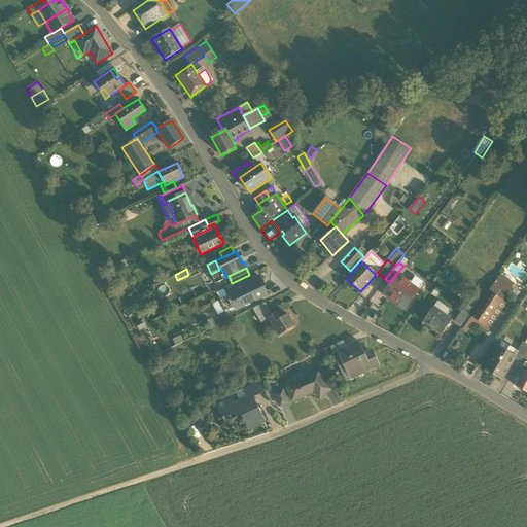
[(219,270),(211,274),(216,284),(223,280),(221,276),(224,274),(222,269),(219,270)]
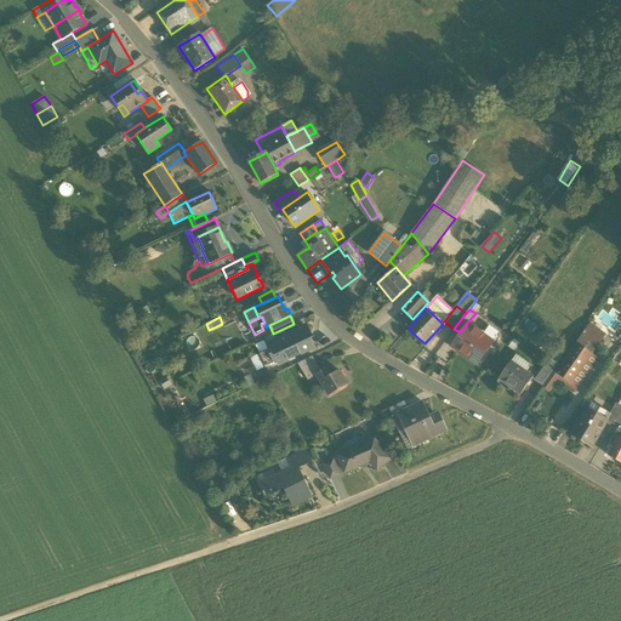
[(277,340),(296,330),(294,324),(273,334),(277,340)]
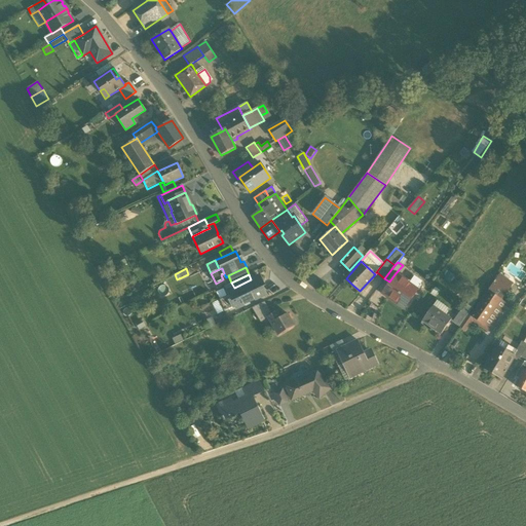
[(382,293),(405,308),(417,290),(395,274),(389,282),(382,293)]
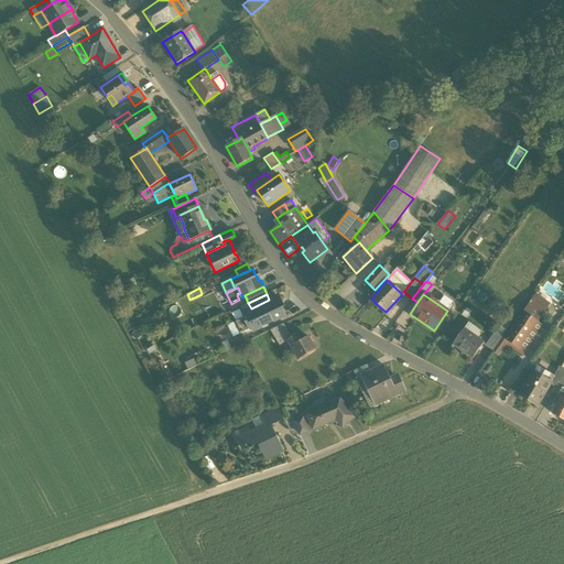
[(247,322),(250,329),(252,328),(253,331),(285,316),(281,306),(279,303),(281,302),(278,295),(269,300),(251,308),(245,312),(249,321),(247,322)]
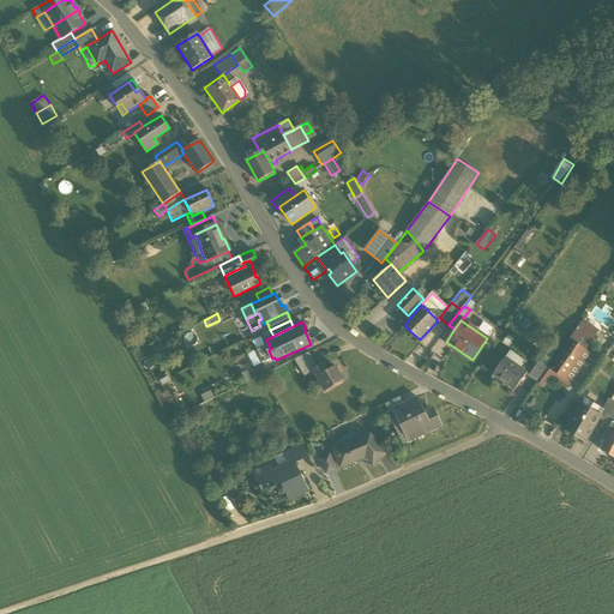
[(583,323),(571,339),(585,350),(593,341),(590,338),(595,331),(583,323)]
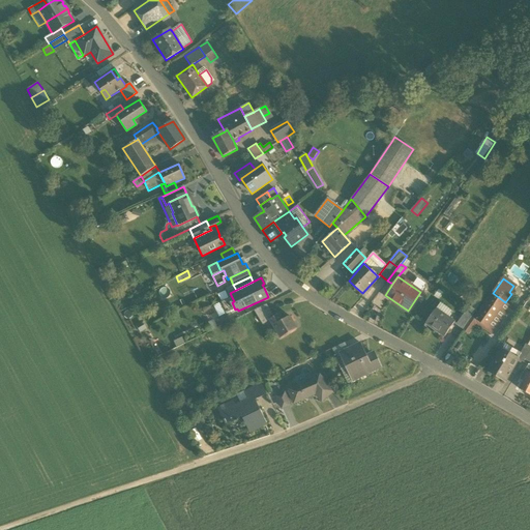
[(234,301),(230,293),(228,294),(230,298),(221,302),(227,314),(235,310),(232,302),(234,301)]
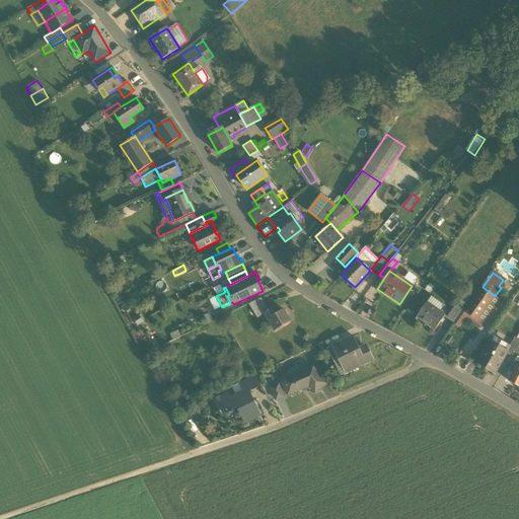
[(477,320),(495,296),(483,287),(464,311),(477,320)]
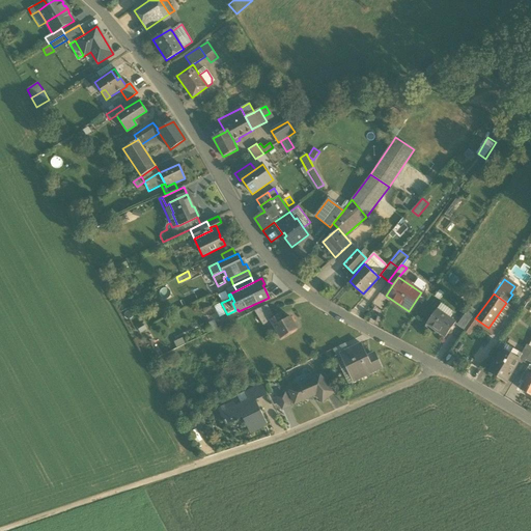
[(441,303),(436,310),(449,319),(454,312),(441,303)]
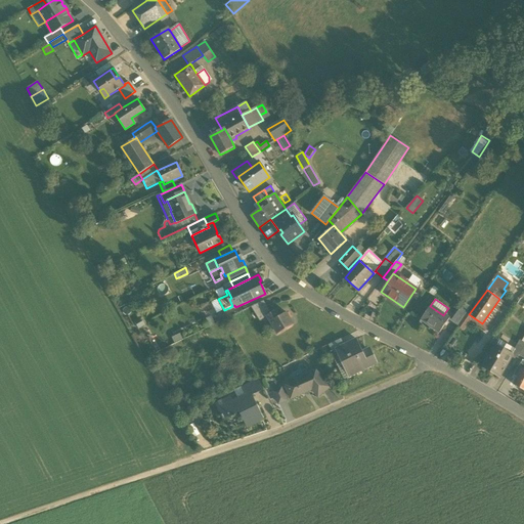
[(252,307),(260,320),(267,316),(266,315),(270,313),(263,301),(252,307)]
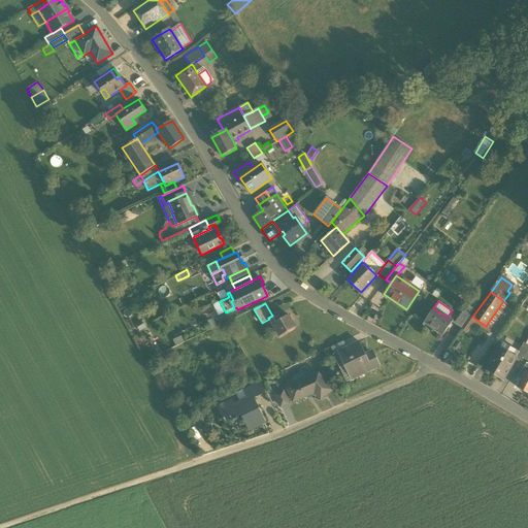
[(467,304),(461,314),(467,318),(468,318),(473,308),(467,304)]
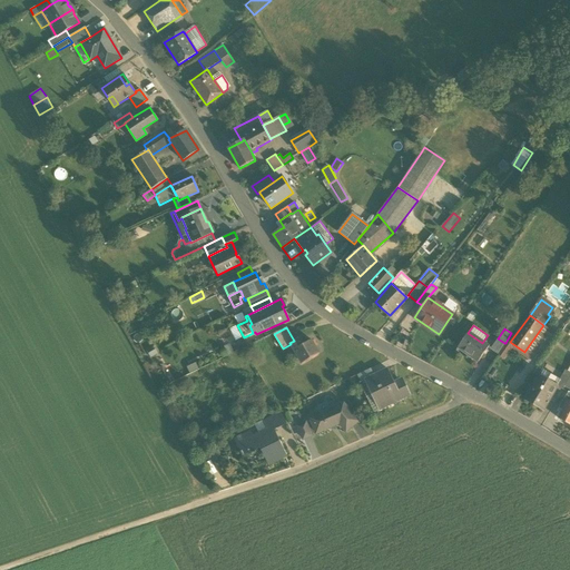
[(458,347),(478,362),(489,347),(482,343),(468,333),(458,347)]
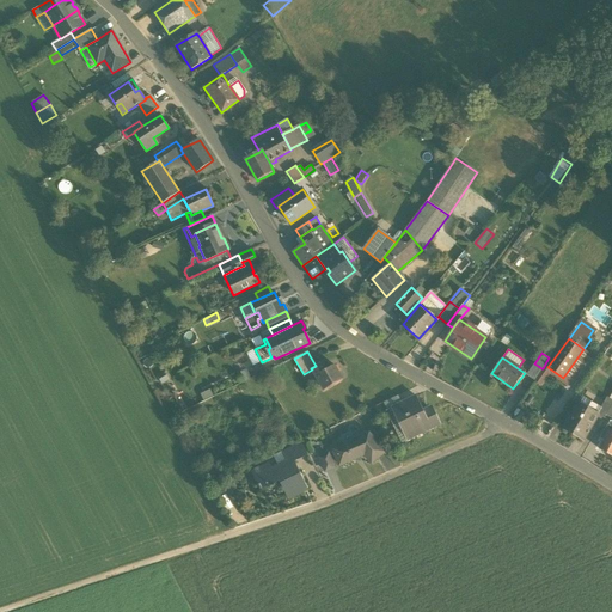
[(312,369),(324,390),(342,379),(334,365),(326,369),(322,362),(316,366),(311,368),(312,369)]
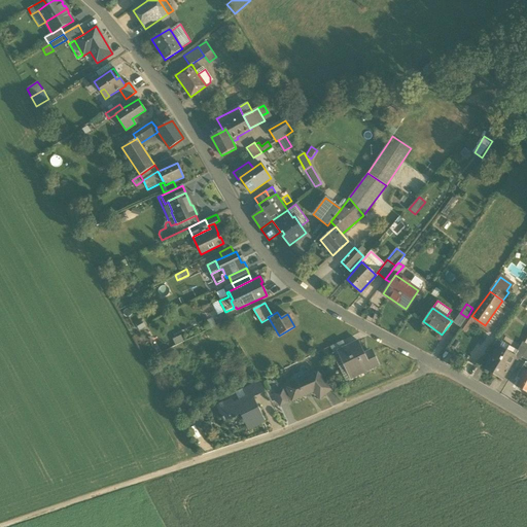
[(459,327),(460,327),(466,317),(460,313),(453,323),(459,327)]
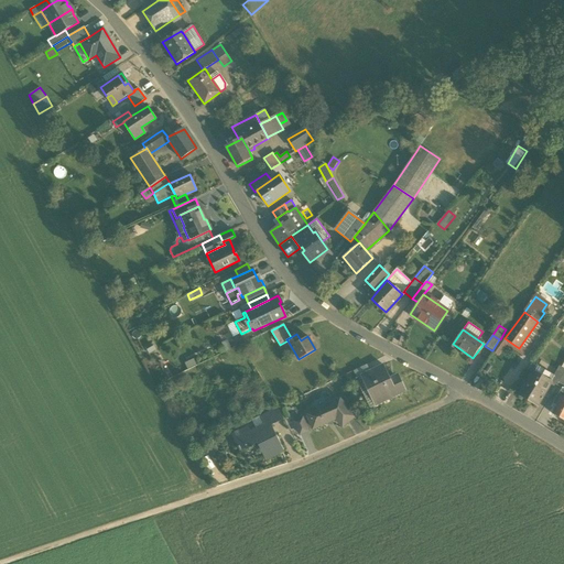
[(500,339),(499,339),(492,350),(499,355),(507,344),(500,339)]
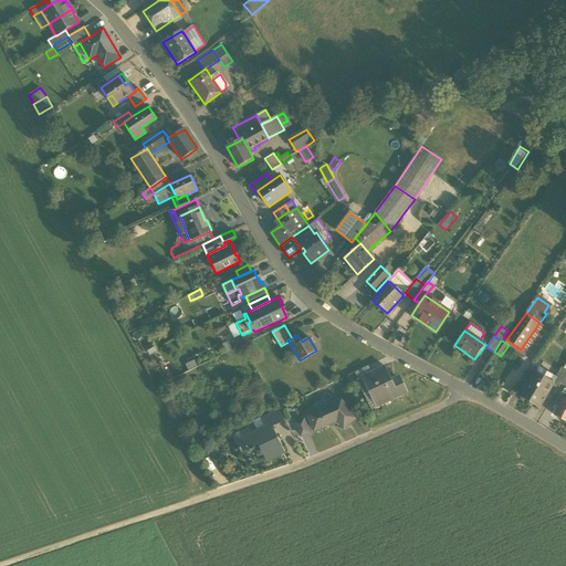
[(355,371),(358,379),(363,378),(362,377),(371,373),(368,366),(355,371)]
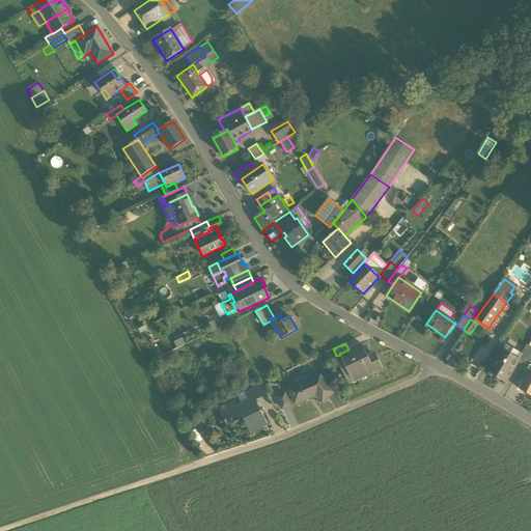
[(340,355),(352,379),(366,371),(367,374),(382,367),(376,357),(367,361),(365,359),(367,358),(366,355),(361,343),(348,350),(339,354),(340,355)]
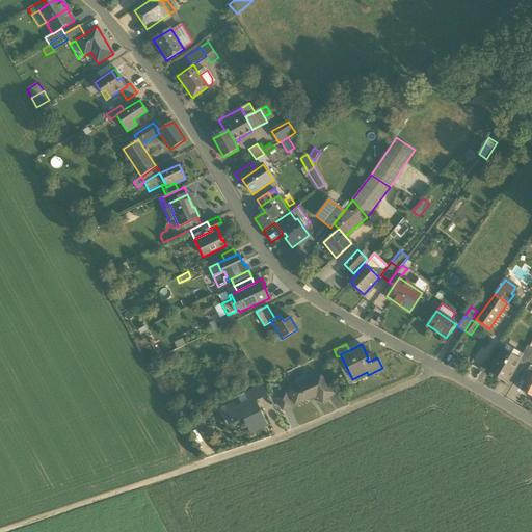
[(525,364),(529,358),(531,351),(531,347),(528,345),(523,354),(519,360),(520,361),(525,364)]
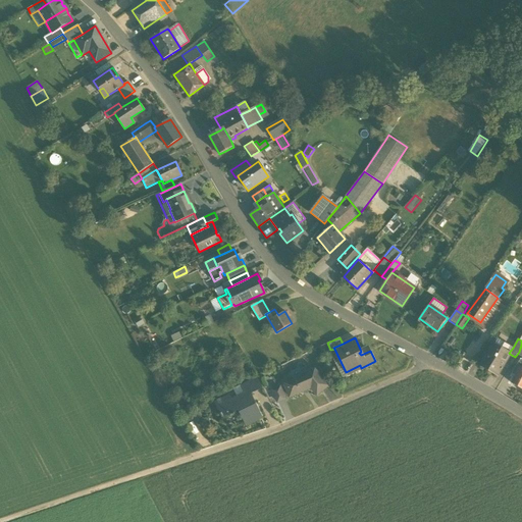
[(481,365),(497,375),(510,354),(509,353),(513,348),(505,343),(502,348),(494,345),(487,357),(486,357),(481,365)]
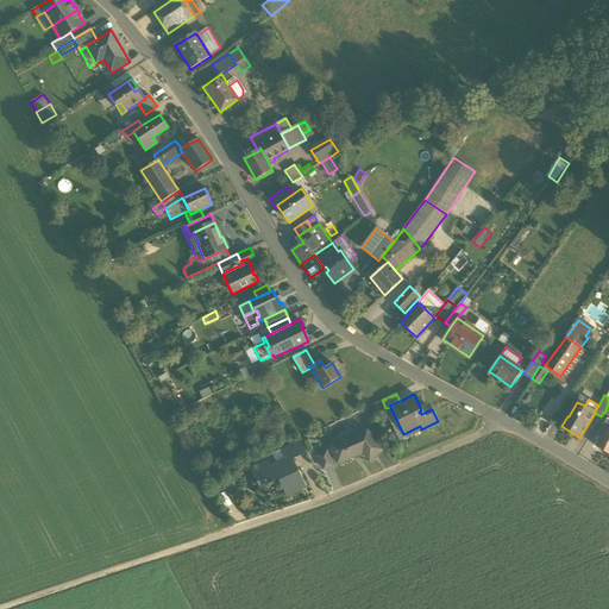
[(429,403),(420,407),(421,410),(419,412),(421,414),(432,409),(429,403)]
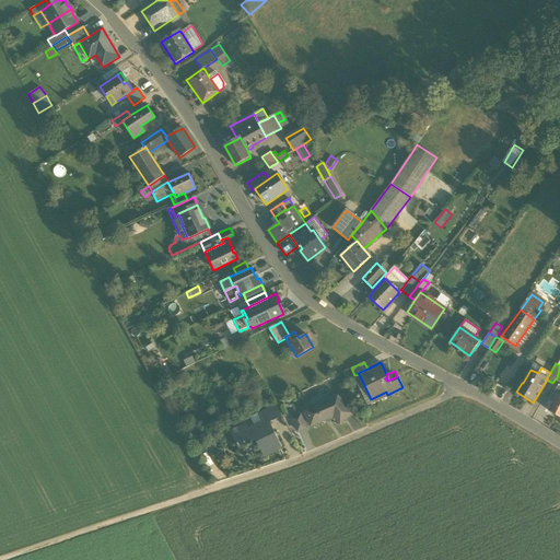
[(354,375),(369,404),(372,403),(371,399),(359,374),(354,375)]
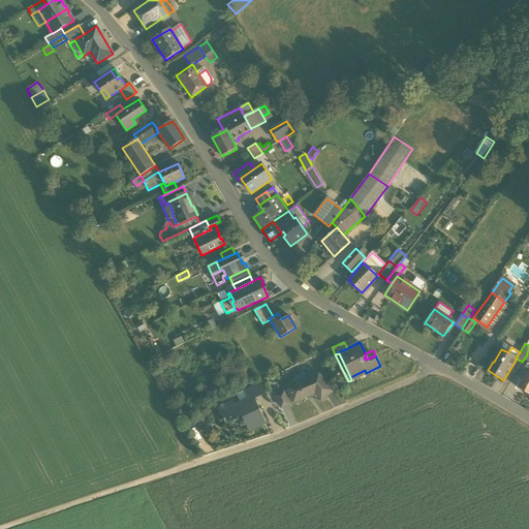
[(528,394),(528,364),(519,379),(522,380),(518,389),(528,394)]
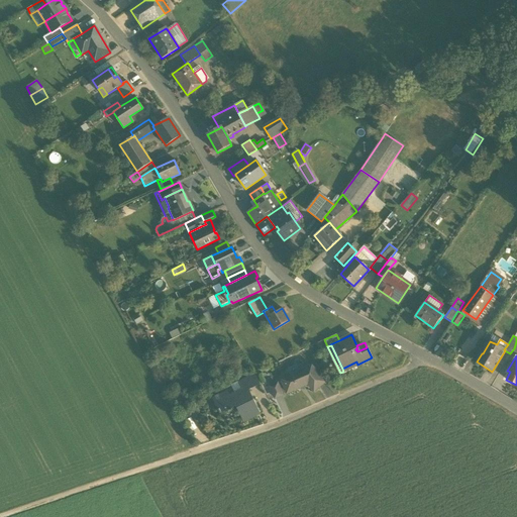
[(342,369),(343,372),(357,365),(356,362),(342,369)]
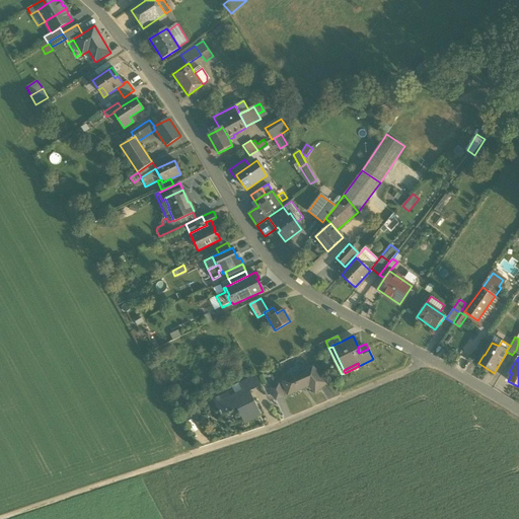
[(282,381),(288,394),(309,385),(315,393),(326,383),(313,368),(282,381)]
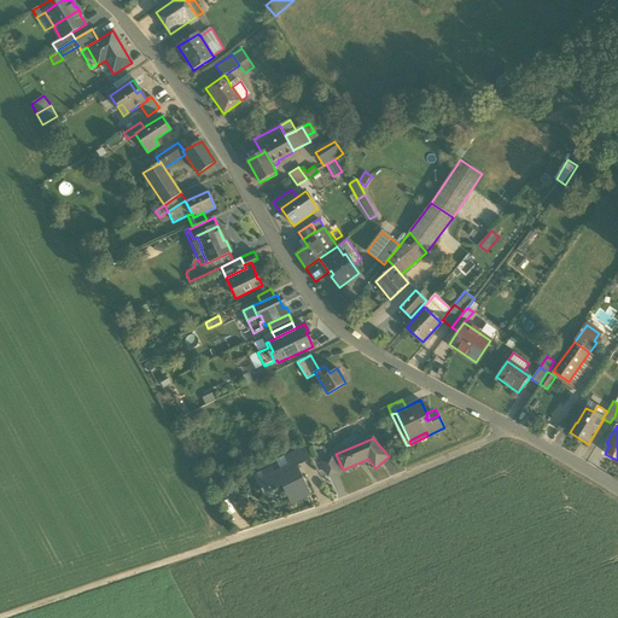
[(304,447),(299,448),(305,461),(312,459),(304,447)]
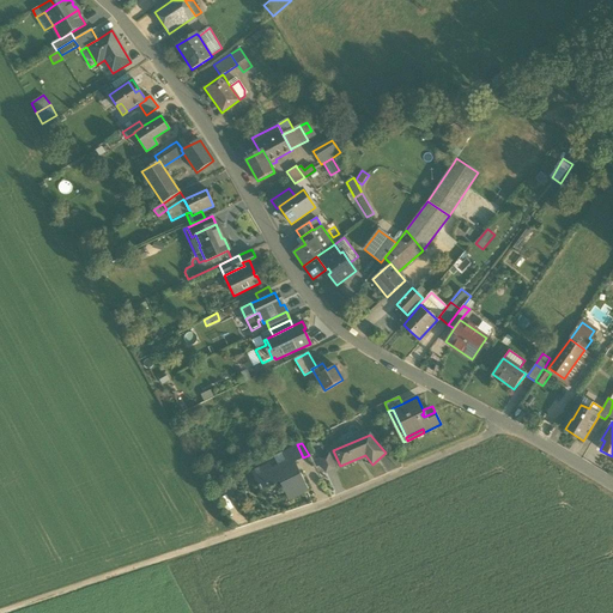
[(295,462),(303,457),(297,444),(283,453),(284,456),(291,453),(295,462)]
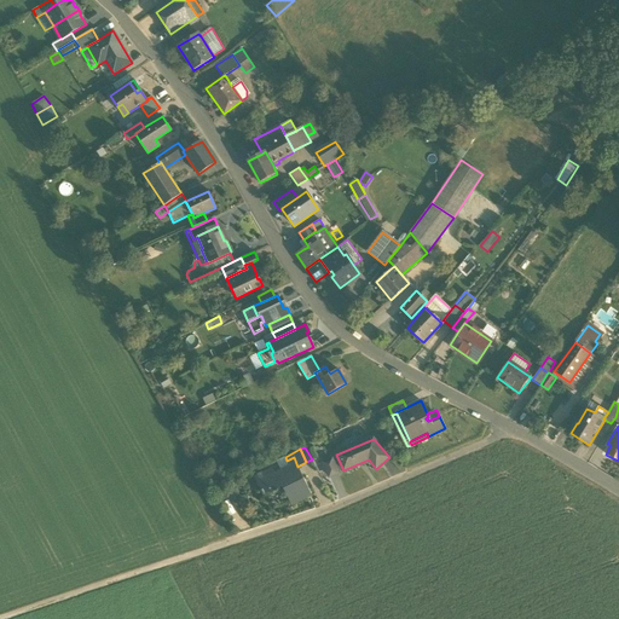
[(284,491),(291,504),(293,504),(291,503),(300,499),(300,501),(311,495),(304,478),(301,479),(295,468),(298,467),(294,457),(287,461),(290,468),(284,470),(284,469),(258,482),(264,493),(282,485),(287,482),(290,489),(284,491)]
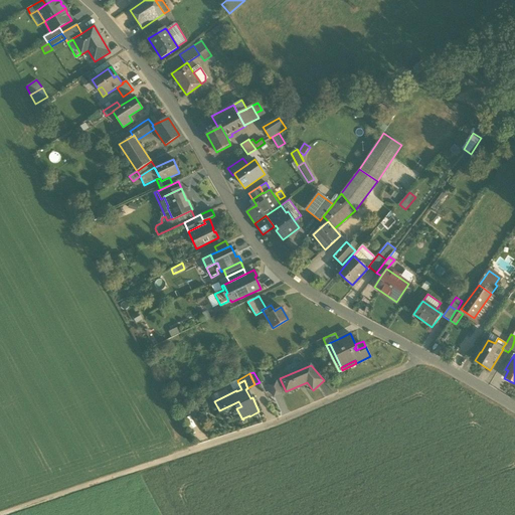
[(269,385),(274,396),(281,393),(276,382),(269,385)]
